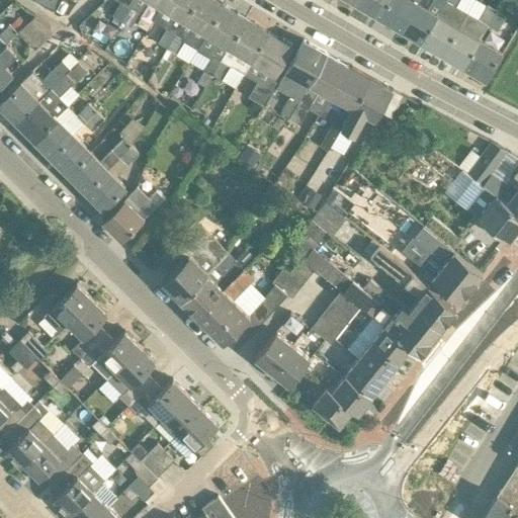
[(31,0),(52,12),(57,0),(31,0)]
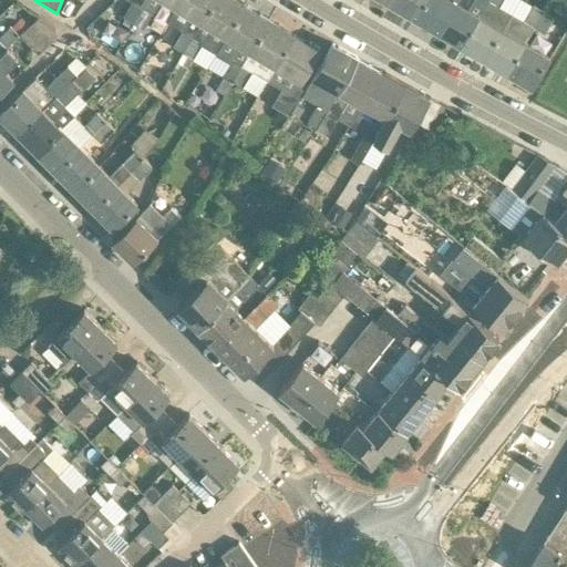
[(176,10),(181,0),(147,0),(144,8),(134,24),(144,31),(154,16),(152,14),(160,0),(176,10)]
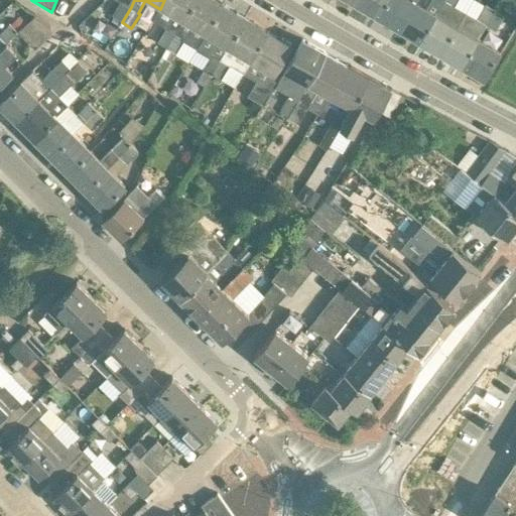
[(164,0),(160,9),(172,16),(165,28),(175,34),(182,22),(195,0),(164,0)]
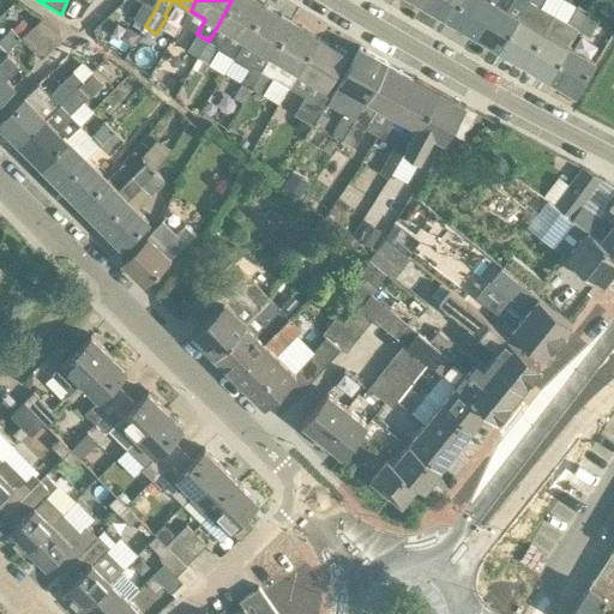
[(251,0),(232,0),(217,26),(209,41),(220,47),(218,49),(232,56),(234,58),(263,7),(251,0)]
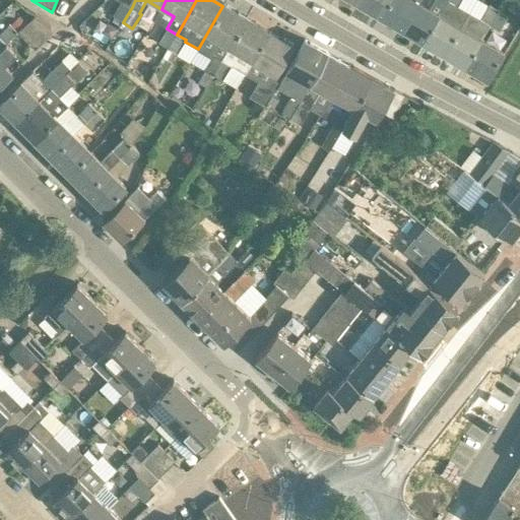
[(362,0),(359,4),(381,17),(390,0),(362,0)]
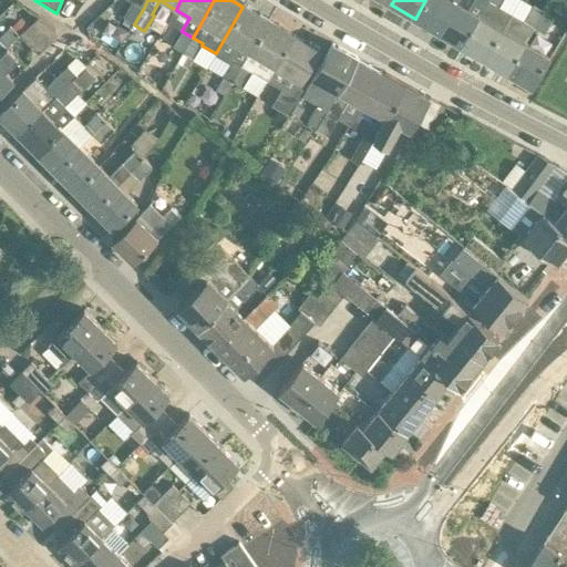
[(439,32),(459,1),(456,0),(425,0),(415,19),(439,32)]
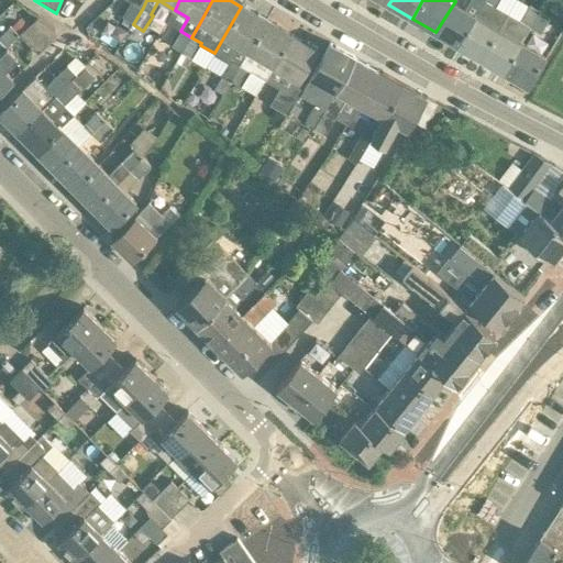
[(459,45),(485,0),(468,0),(465,7),(455,1),(435,32),(459,45)]
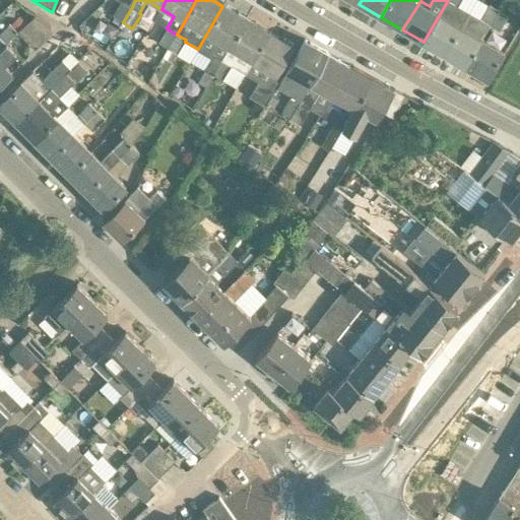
[(445,54),(469,13),(457,6),(460,0),(448,0),(424,42),(445,54)]
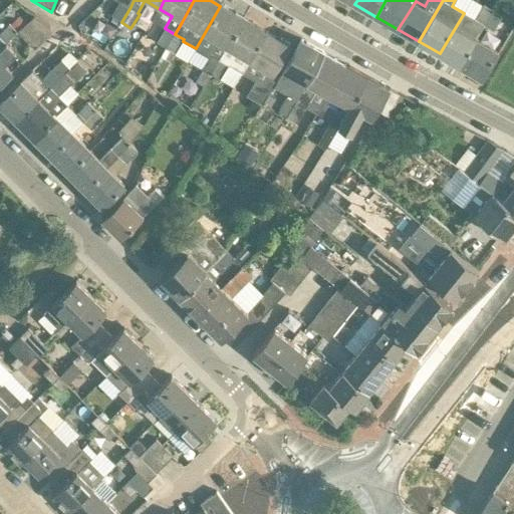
[(121,22),(131,7),(120,1),(119,2),(111,16),(121,22)]
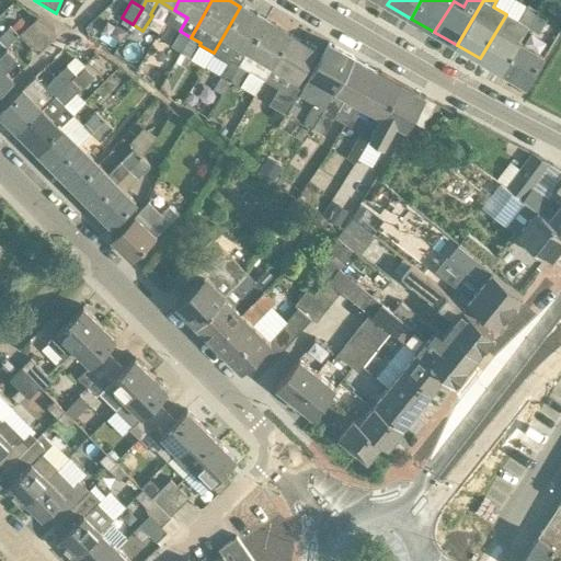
[(528,27),(538,11),(526,4),(516,21),(506,14),(480,58),(502,71),(521,41),(528,27)]
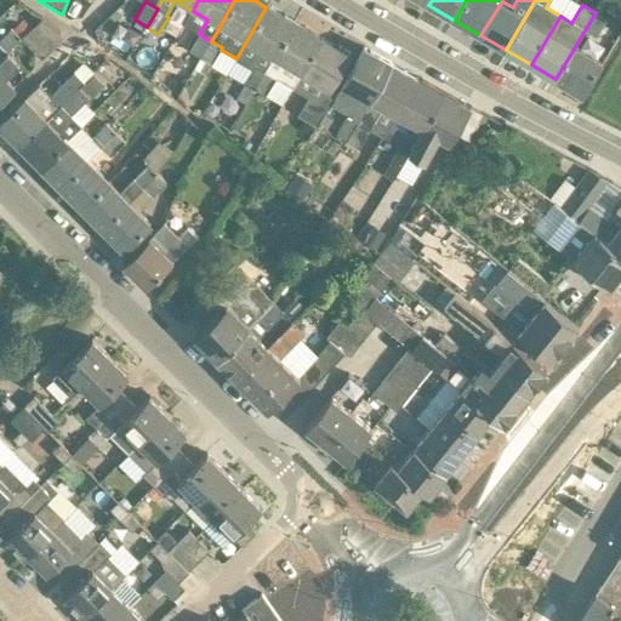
[(255,91),(294,23),(266,7),(237,58),(234,60),(251,69),(243,84),(245,85),(237,100),(246,106),(255,91)]
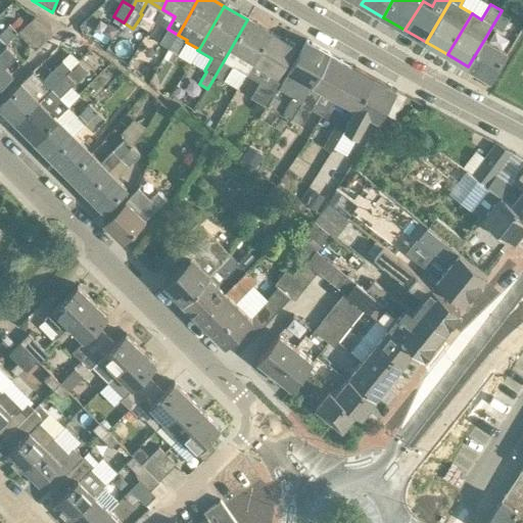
[(502,10),(492,26),(502,31),(511,16),(502,10)]
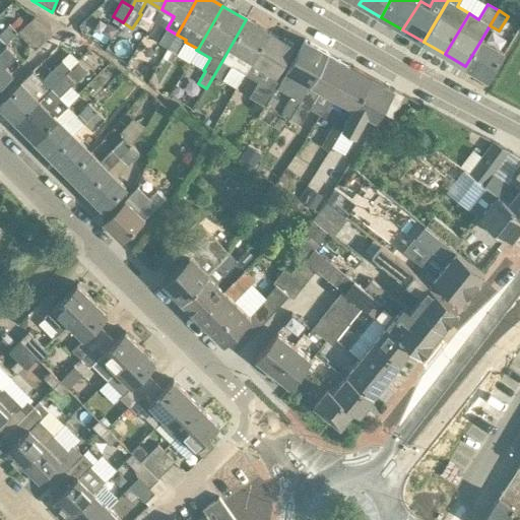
[(18,31),(26,23),(18,15),(10,22),(18,31)]
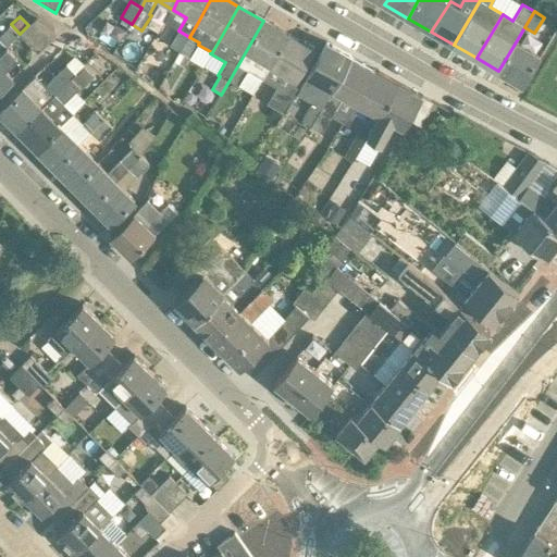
[(20,34),(19,35),(33,49),(37,53),(54,37),(56,35),(56,32),(56,29),(53,27),(37,16),(28,25),(20,34)]
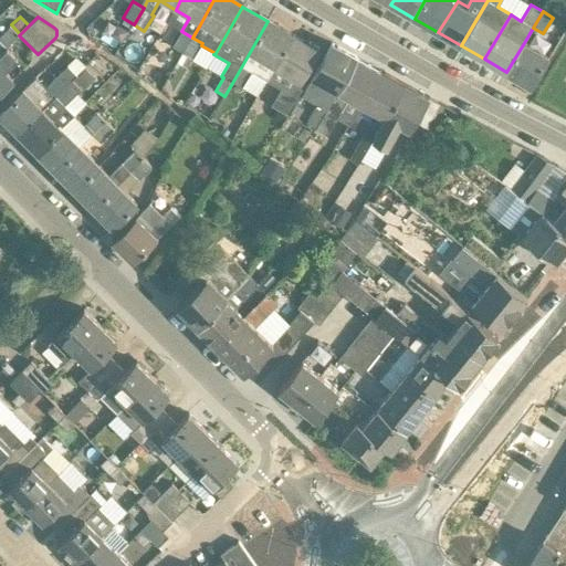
[(265,81),(293,35),(268,21),(232,83),(243,88),(252,73),(265,81)]
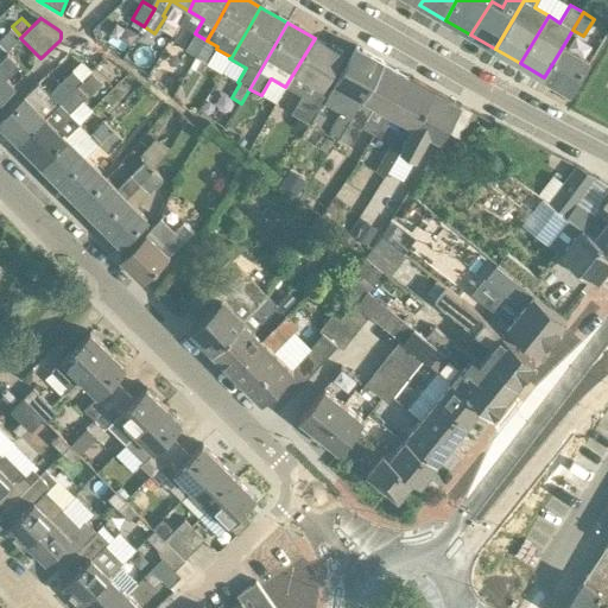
[(0,57),(8,51),(20,38),(21,37),(12,26),(0,37),(0,57)]
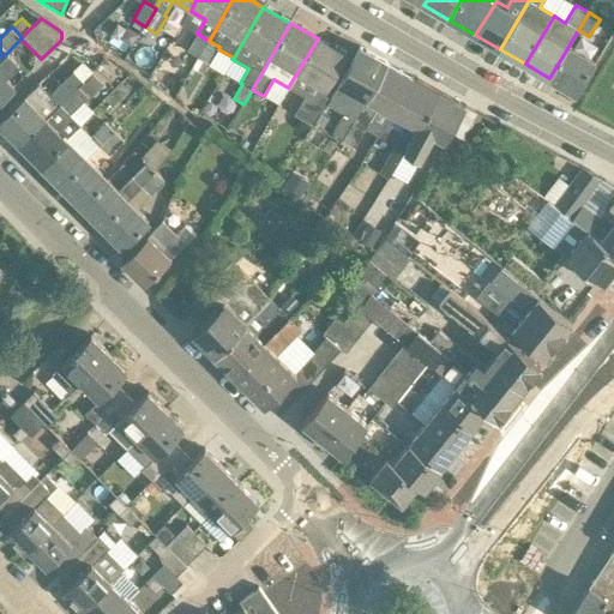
[(198,58),(209,41),(197,34),(186,50),(198,58)]
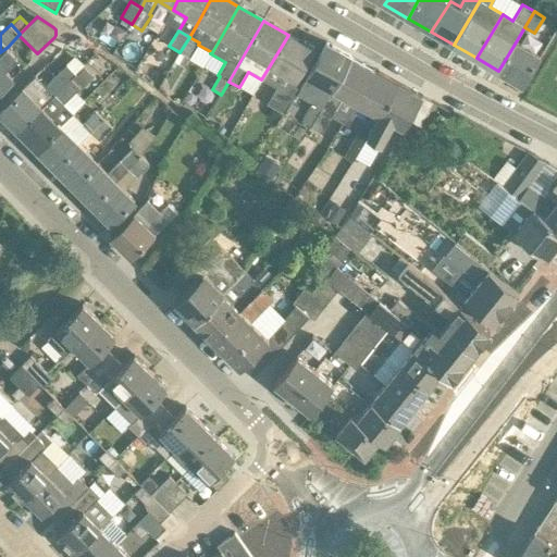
[(285,111),(292,101),(298,90),(291,85),(293,81),(295,81),(313,50),(288,35),(261,79),(276,88),(267,104),(284,114),(285,111)]
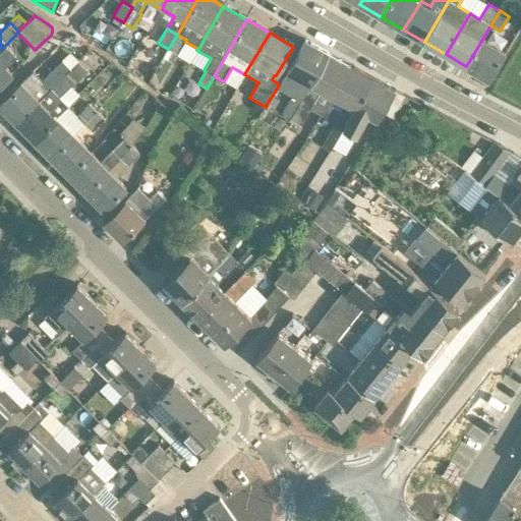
[(177,35),(168,49),(163,57),(173,63),(185,42),(186,40),(177,35)]
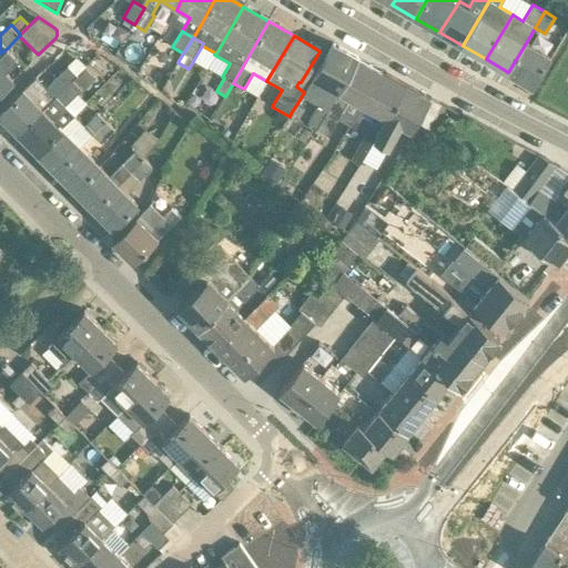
[(531,87),(550,54),(527,41),(508,72),(531,87)]
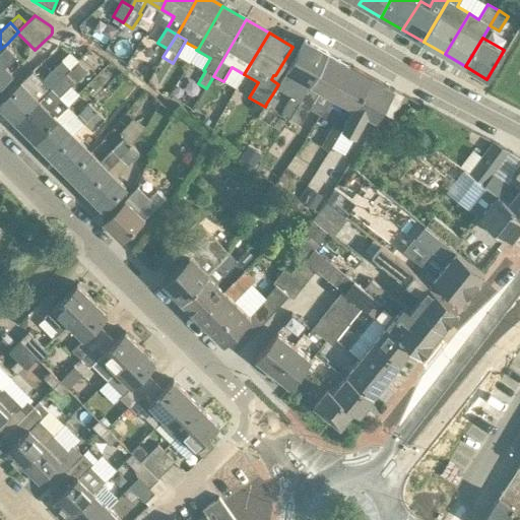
[(310,85),(328,54),(305,41),(286,73),(278,88),(290,95),(301,101),(310,85)]
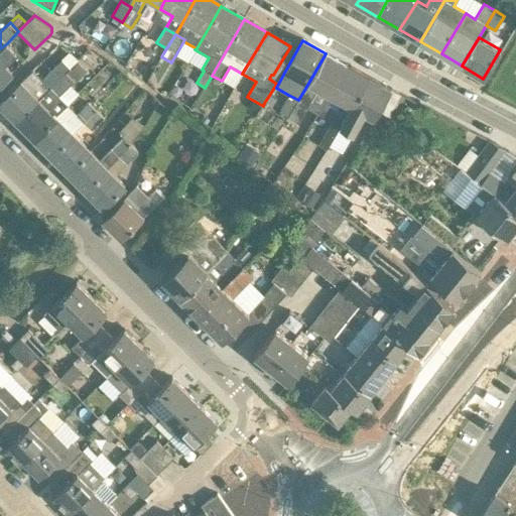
[(7,43),(0,48),(0,83),(11,72),(3,62),(15,51),(7,43)]
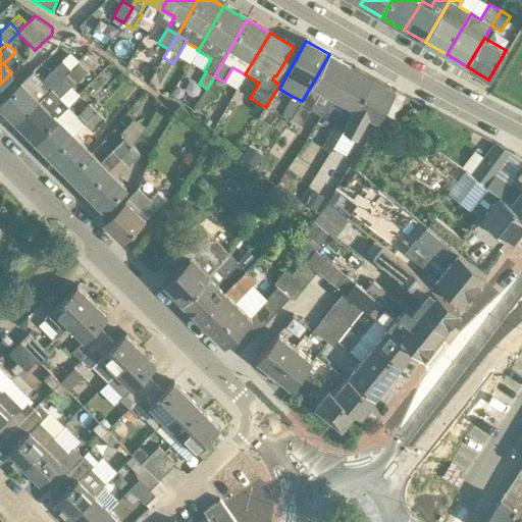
[(323,116),(353,67),(329,54),(311,86),(302,101),(299,108),(291,119),(301,125),(310,109),(323,116)]
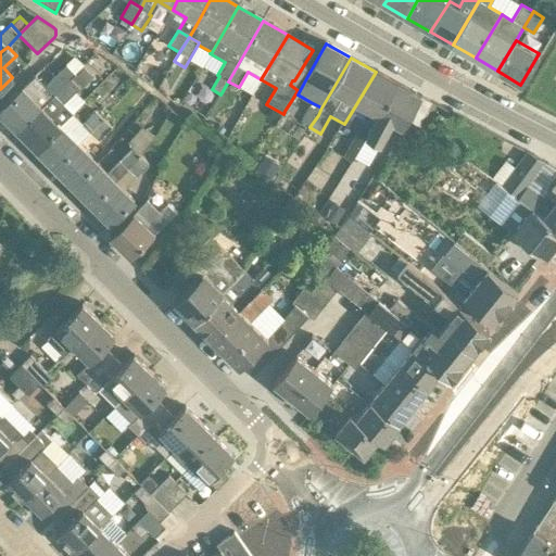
[(0,113),(15,129),(68,76),(74,72),(65,63),(45,84),(35,75),(0,110),(0,113)]
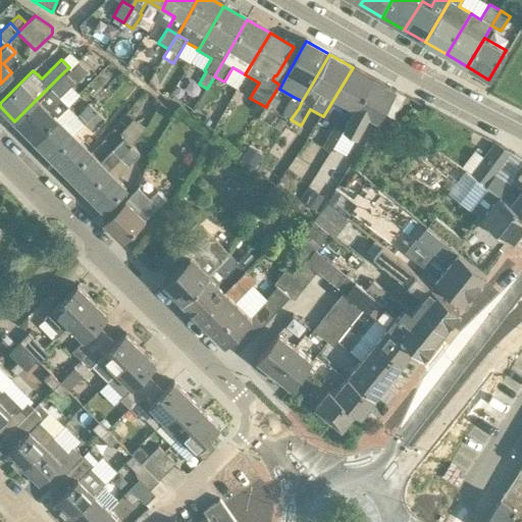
[(88,71),(79,62),(67,72),(76,82),(88,71)]
